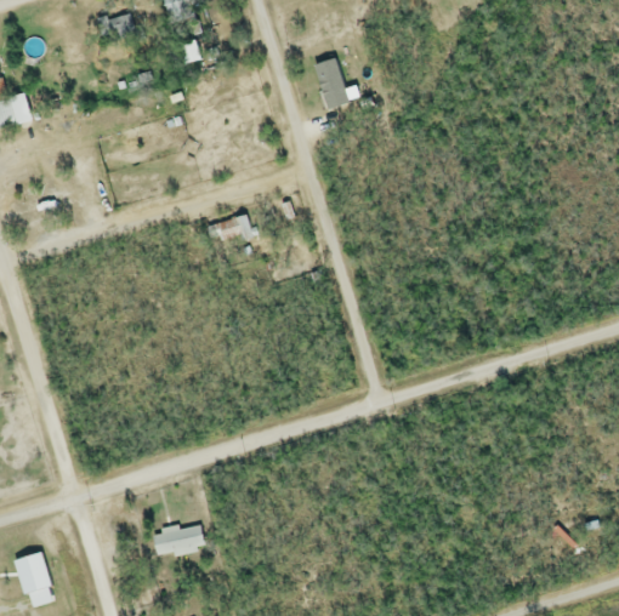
[(164,0),(172,22),(197,13),(192,0),(164,0)]
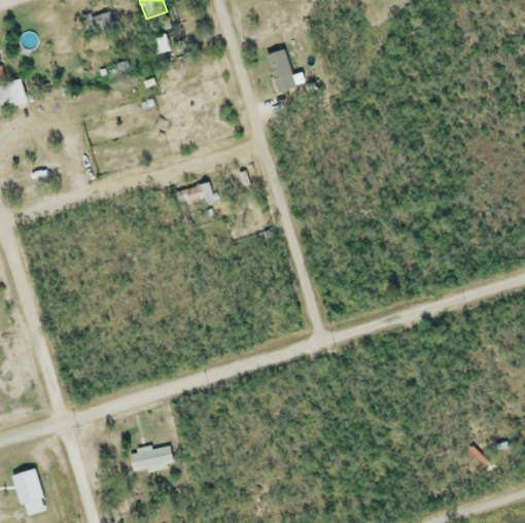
[(92,33),(114,31),(113,12),(91,14),(92,33)]
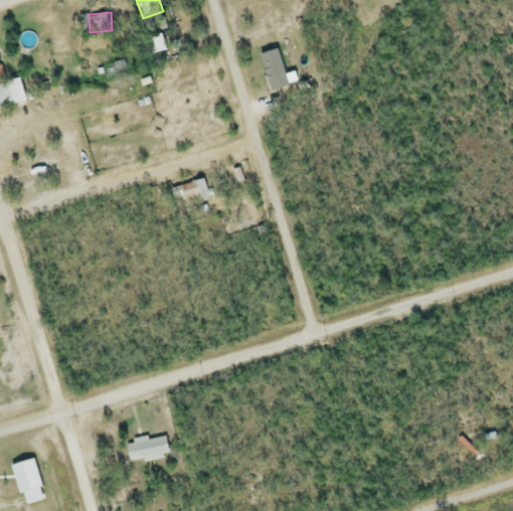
[(0,106),(26,99),(19,75),(0,81),(0,106)]
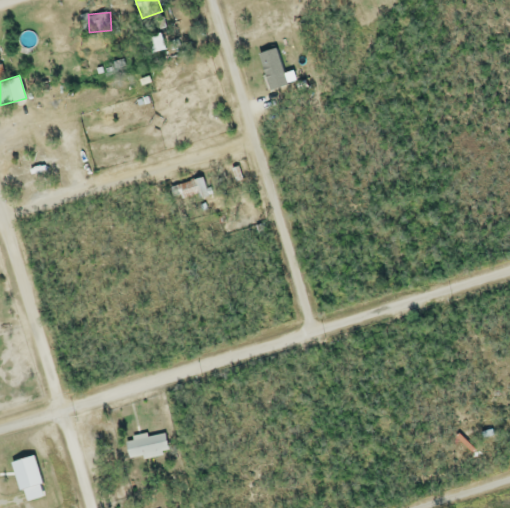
[(208,193),(204,176),(189,180),(191,189),(185,191),(187,198),(208,193)]
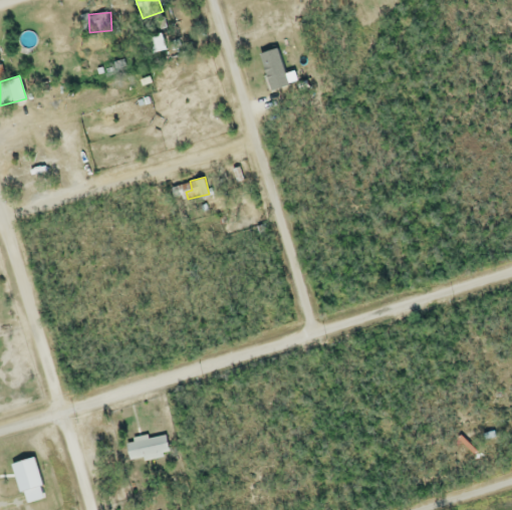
[(126,442),(130,460),(170,453),(166,435),(126,442)]
